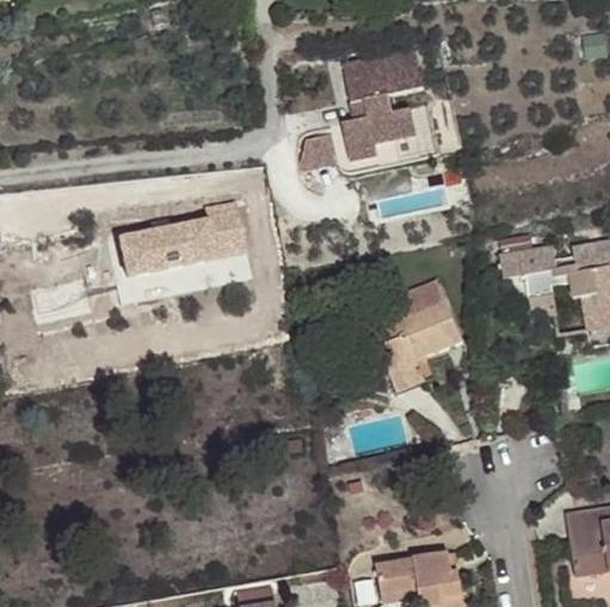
[(420,86),(411,47),(339,62),(347,101),(361,99),(364,116),(351,118),(339,123),(345,148),(347,160),(374,154),(373,143),(413,132),(407,106),(389,110),(384,93),(420,86)]
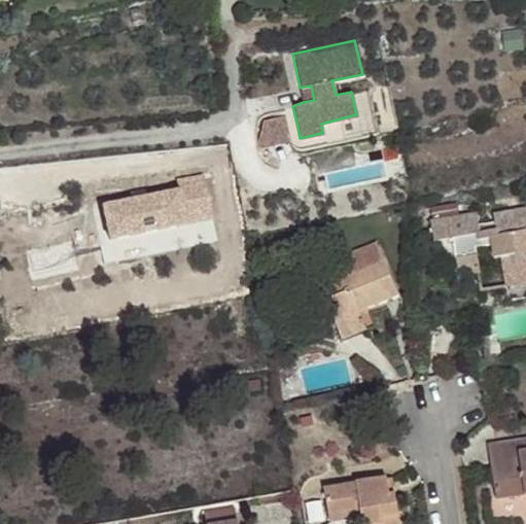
[(303,102),(314,100),(311,85),(300,88),(303,102)]
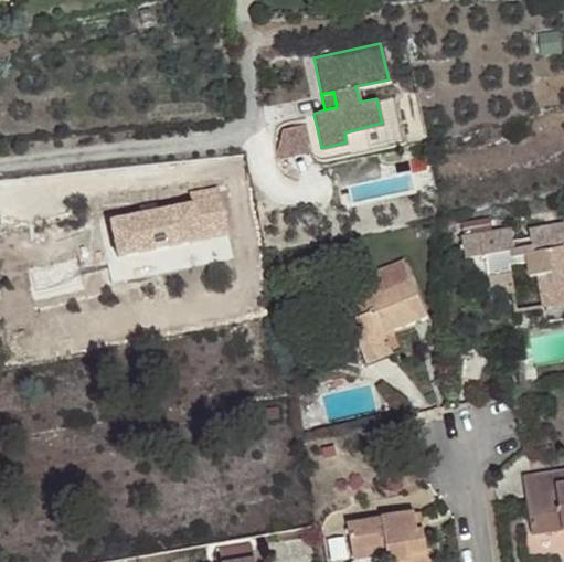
[(282,152),(310,151),(310,123),(280,124),(282,152)]
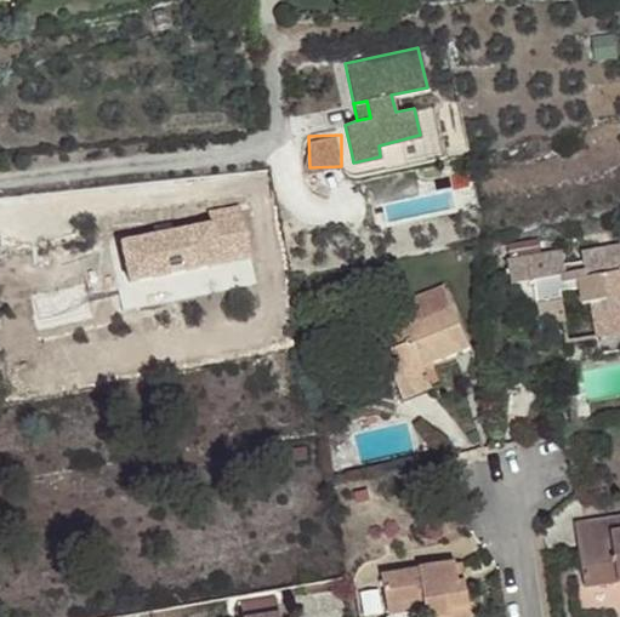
[(561,290),(580,286),(589,285),(591,304),(595,324),(619,318),(619,244),(582,250),(584,261),(564,264),(562,250),(510,260),(513,284),(534,280),(542,323),(567,318),(561,290)]
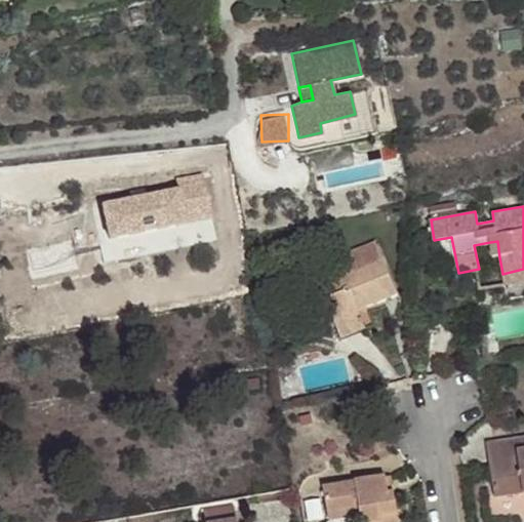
[(329,281),(318,286),(324,300),(336,329),(360,319),(356,309),(364,306),(396,292),(373,241),(321,264),(329,281)]
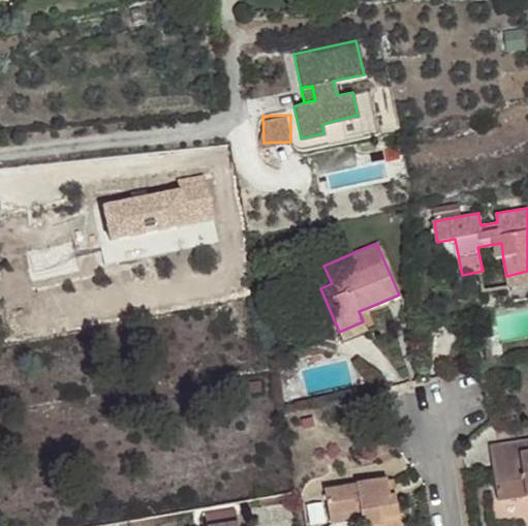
[(501,243),(494,244),(496,259),(503,259),(501,243)]
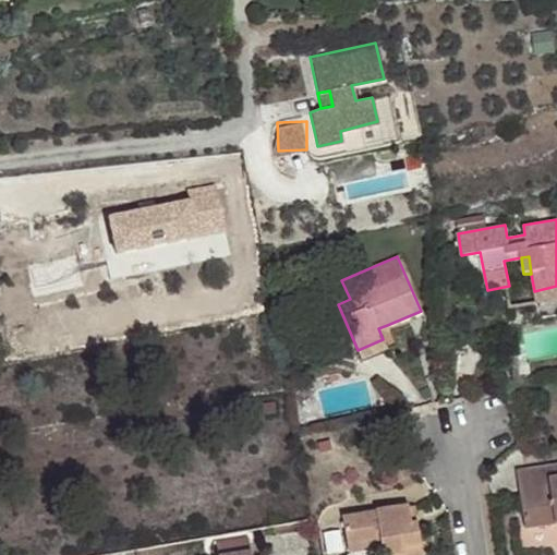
[(556,299),(556,286),(534,291),(536,303),(556,299)]
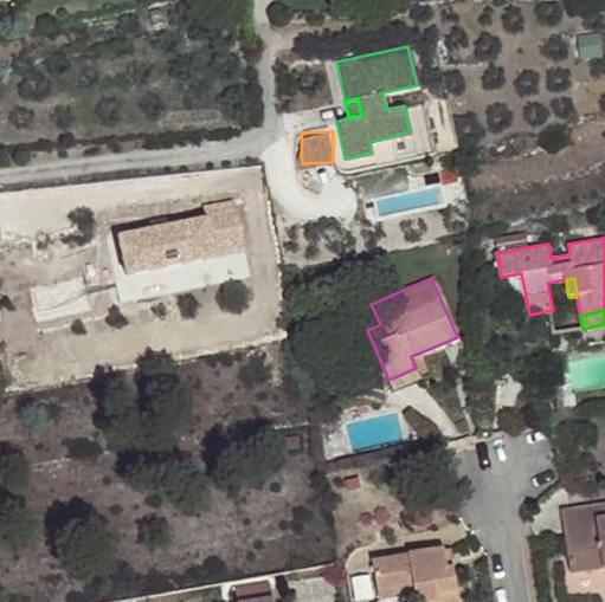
[(374,347),(367,330),(349,337),(356,354),(374,347)]
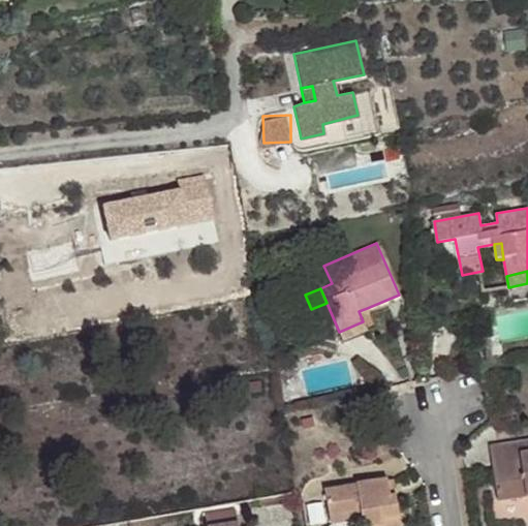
[(375,328),(367,308),(359,311),(363,321),(339,332),(342,342),(375,328)]
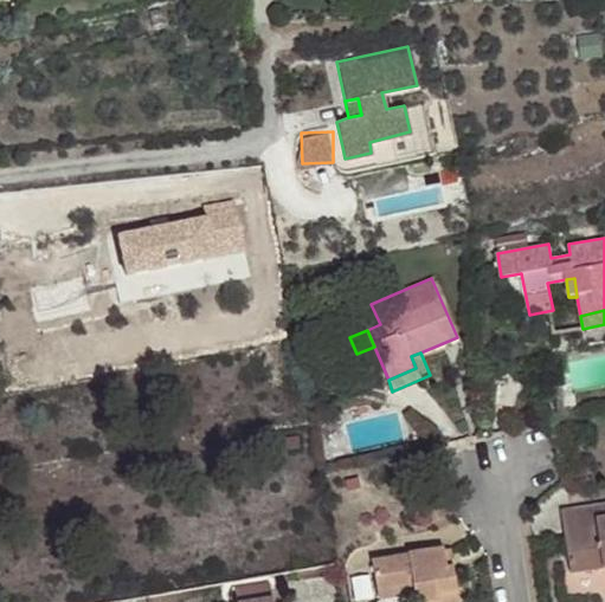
[(604,504),(564,511),(568,533),(565,533),(571,574),(604,568),(604,504)]
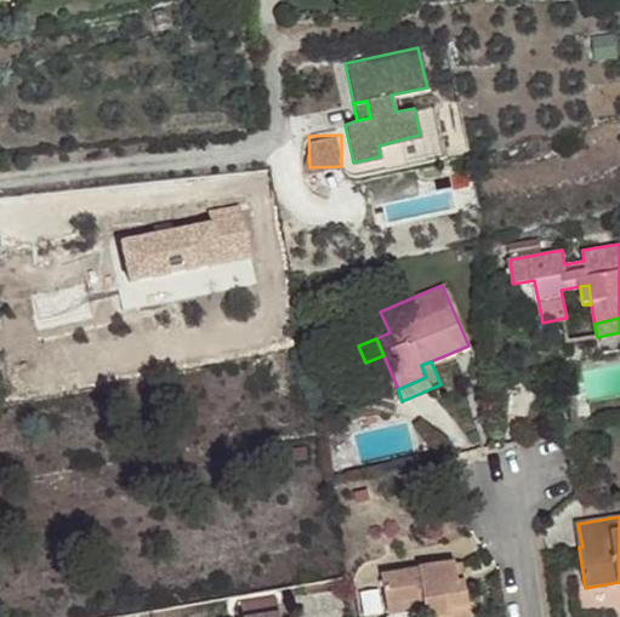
[(384,573),(388,603),(425,598),(427,609),(428,616),(472,616),(467,583),(462,583),(459,560),(384,573)]
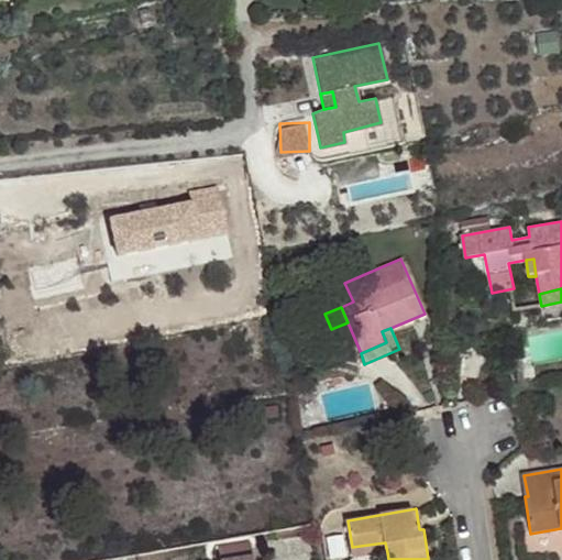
[(218,545),(220,559),(252,553),(250,538),(218,545)]
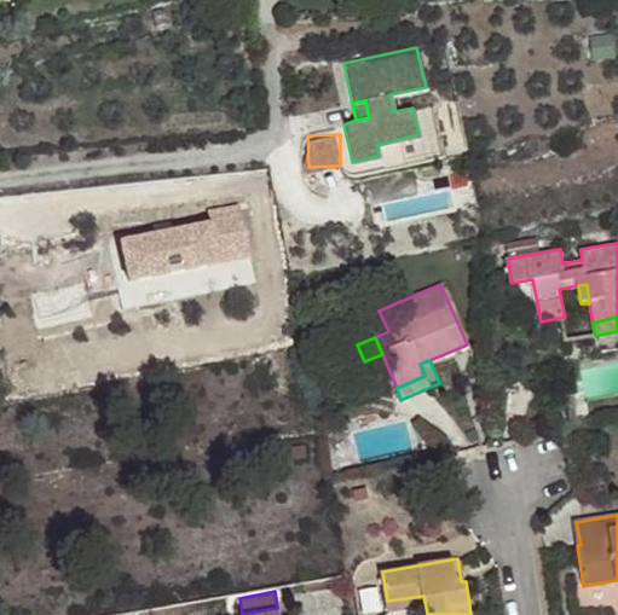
[(423,596),(387,601),(390,613),(426,607),(423,596)]
